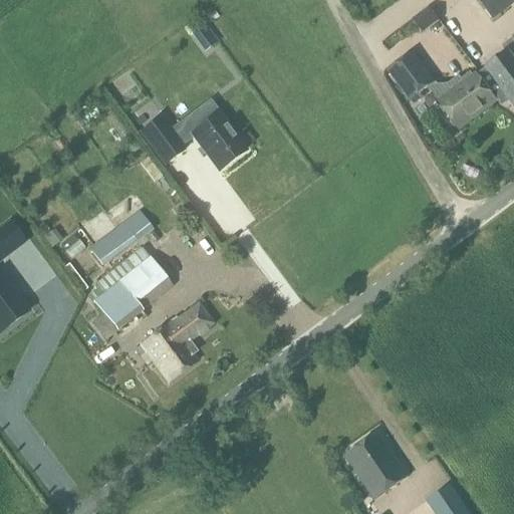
[(417,8),(411,0),(386,0),(401,20),(417,8)]
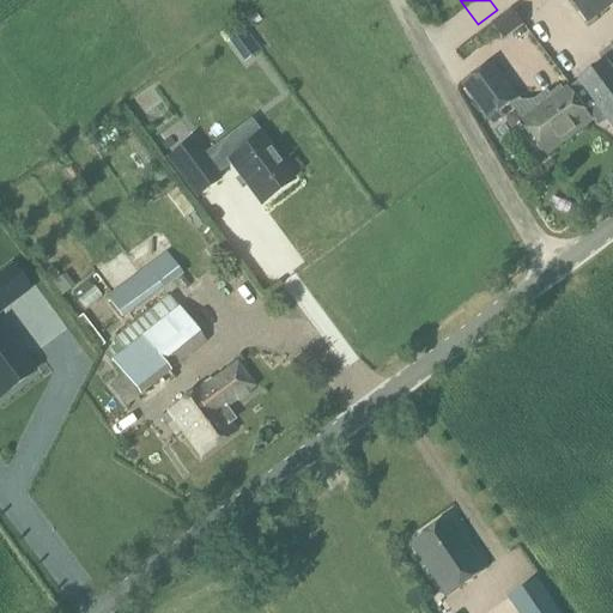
[(612,0),(570,0),(588,23),(612,2),(612,0)]
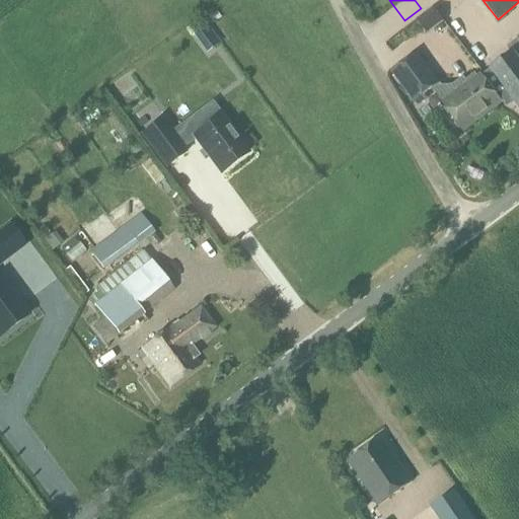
[(491,70),(492,72),(484,78),(506,107),(514,101),(518,107),(518,60),(513,53),(491,70)]
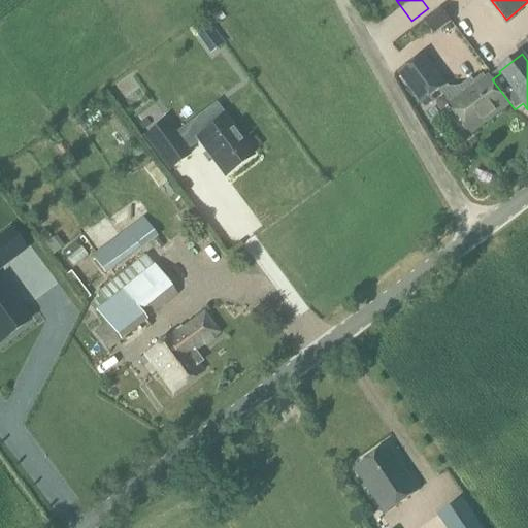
[(461,89),(450,89),(425,55),(399,73),(422,103),(440,90),(453,106),(477,88),(472,80),(461,89)]
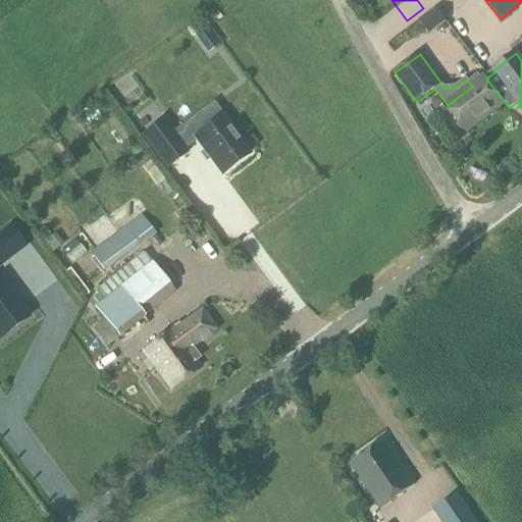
[(484,77),(472,87),(448,105),(466,131),(503,104),(484,77)]
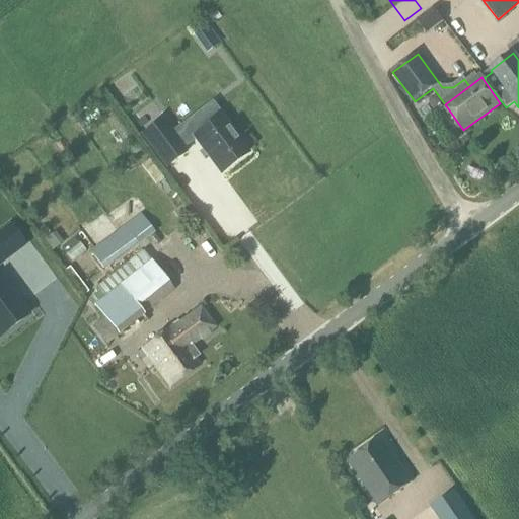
[(247,153),(221,118),(194,137),(221,173),(247,153)]
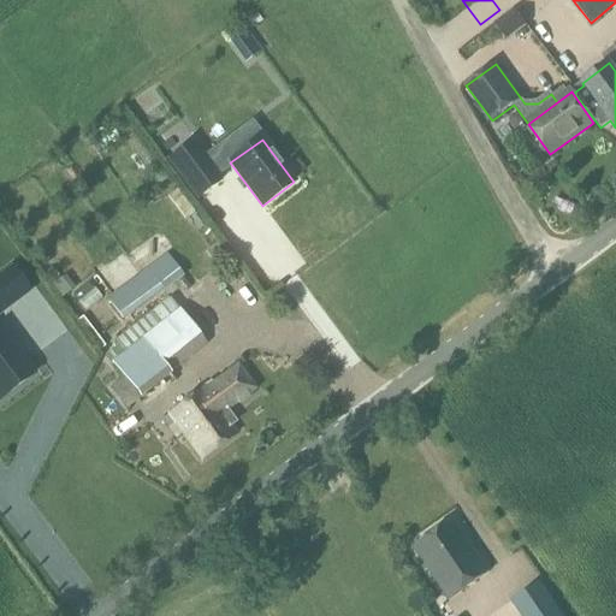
[(191,143),(169,160),(197,200),(220,182),(191,143)]
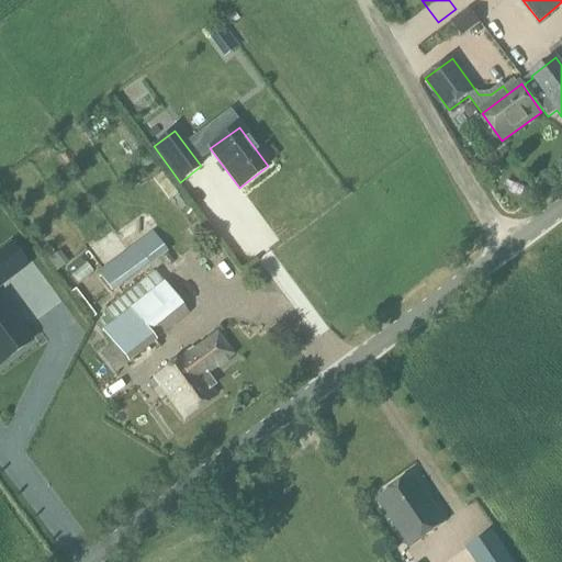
[(97,359),(112,378),(128,364),(128,366),(156,344),(155,341),(188,316),(164,283),(102,332),(113,346),(97,359)]
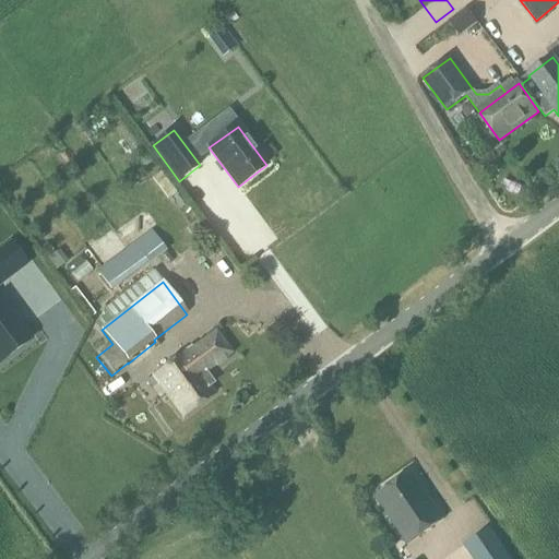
[(0,365),(30,344),(0,305),(0,365)]
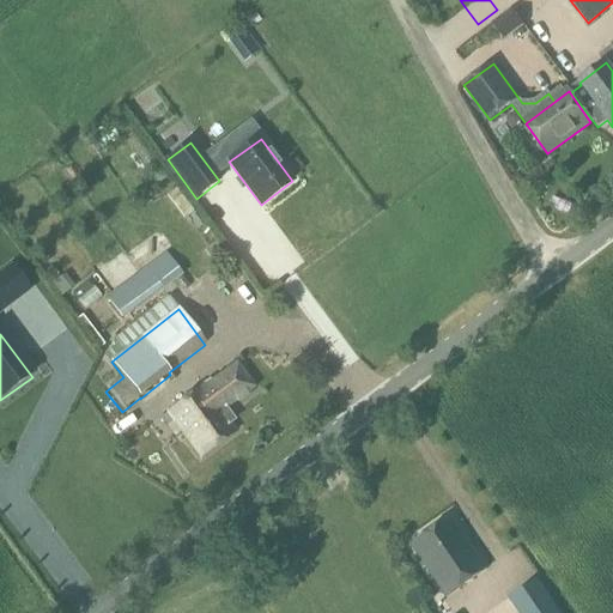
[(249,393),(254,389),(238,366),(205,389),(220,411),(224,407),(226,410),(236,402),(241,402),(249,396),(249,393)]
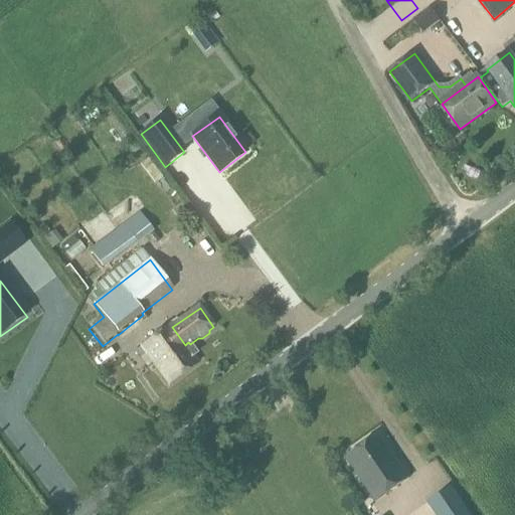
[(185,345),(172,327),(171,326),(136,351),(148,368),(153,364),(169,385),(198,362),(193,357),(197,354),(189,344),(190,344),(188,342),(185,345)]
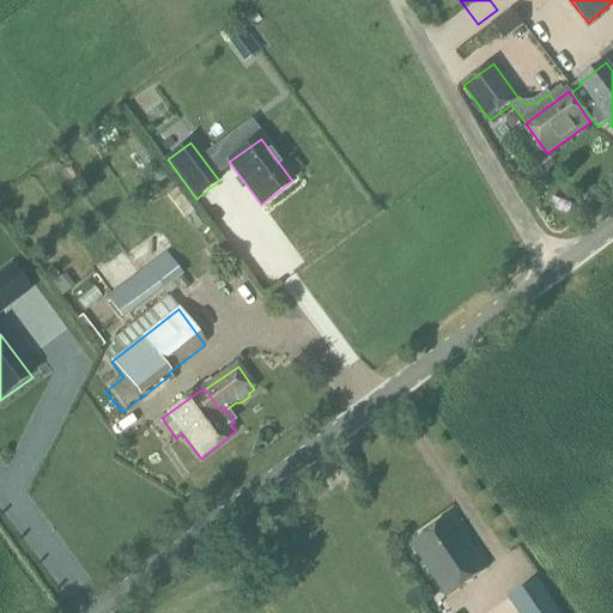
[(447,598),(487,570),(451,519),(412,546),(447,598)]
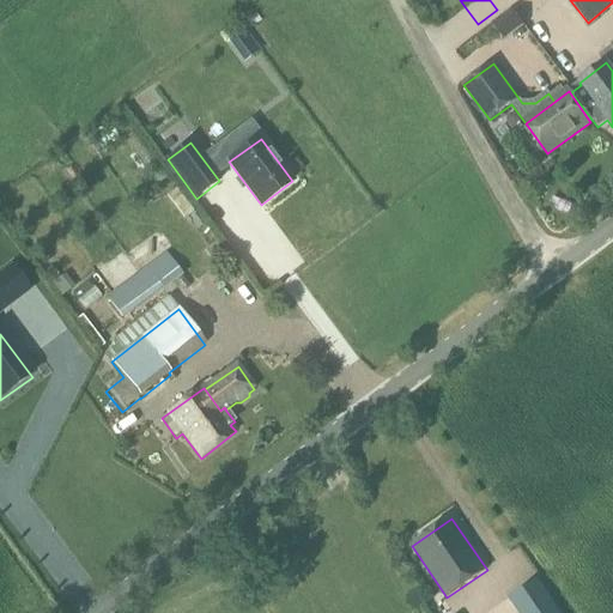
[(558,612),(535,578),(509,599),(517,612),(558,612)]
